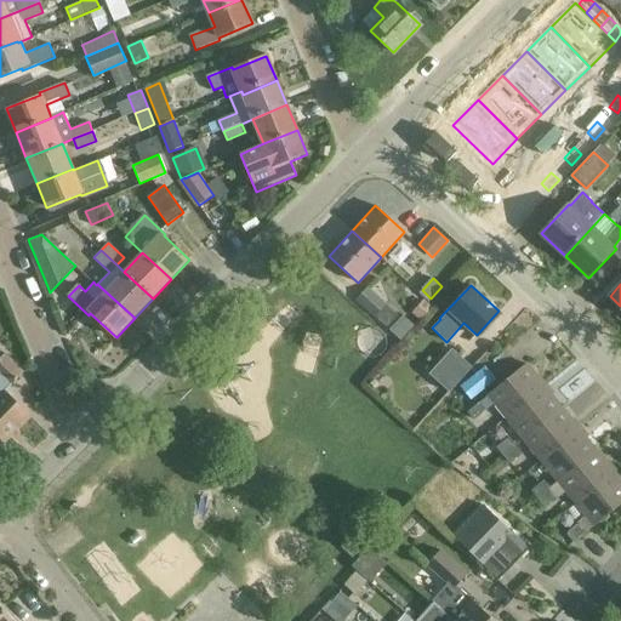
[(374,317),(386,303),(368,286),(354,301),(374,317)]
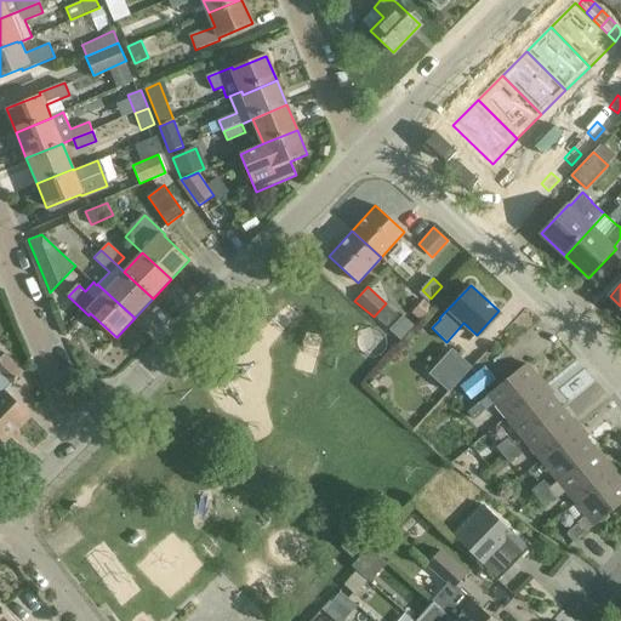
[(425,300),(412,314),(421,322),(433,308),(425,300)]
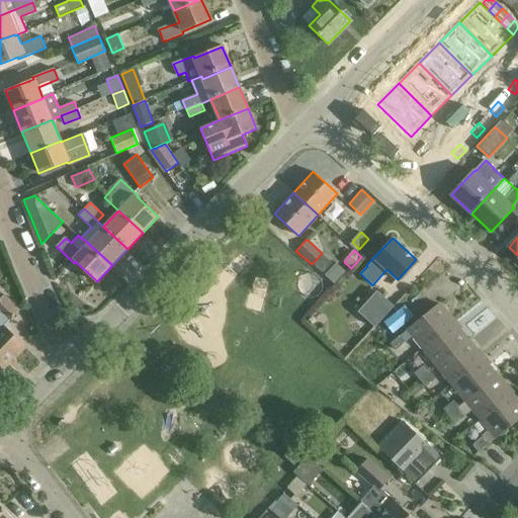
[(337,263),(325,274),(335,284),(347,273),(337,263)]
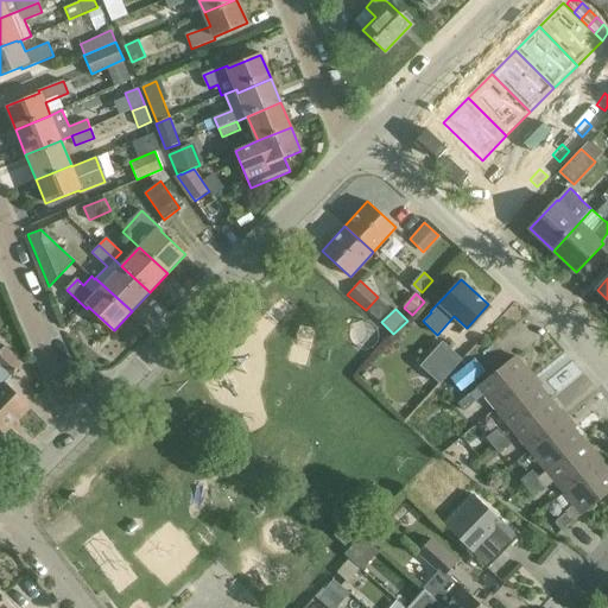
[(462,359),(442,341),(420,366),(441,384),(462,359)]
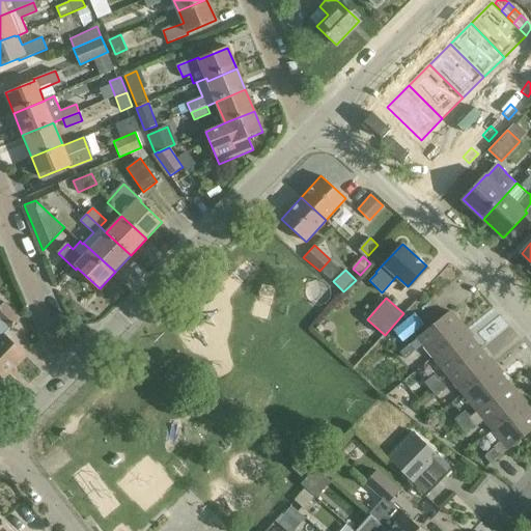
[(4,300),(0,304),(0,319),(9,329),(21,316),(4,300)]
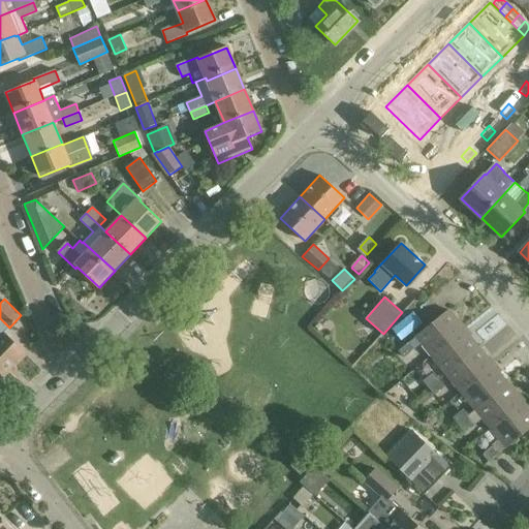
[(401,341),(424,323),(412,311),(392,329),(401,341)]
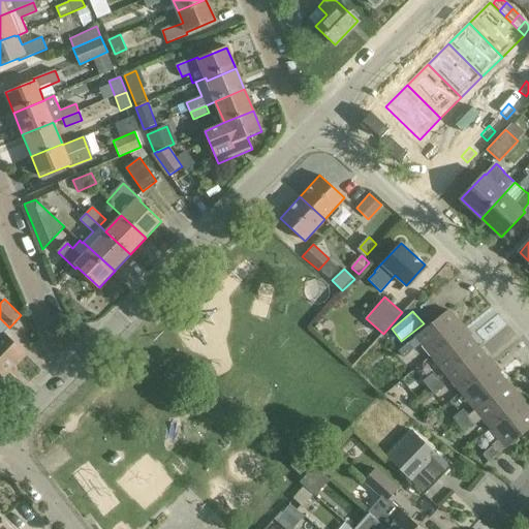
[(466,327),(460,319),(458,321),(448,311),(415,337),(398,350),(404,358),(421,344),(430,355),(466,327)]
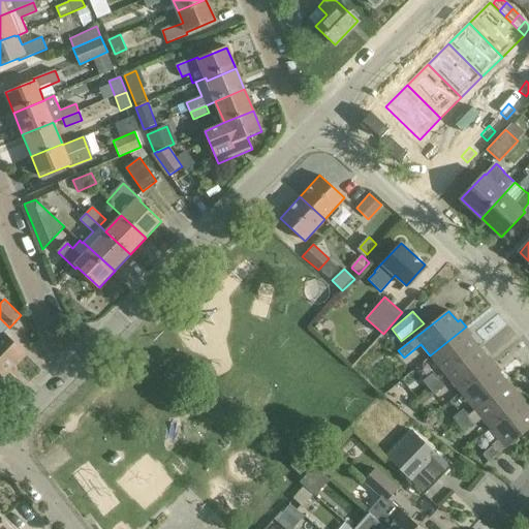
[(0,379),(25,354),(3,333),(8,328),(0,319),(0,379)]
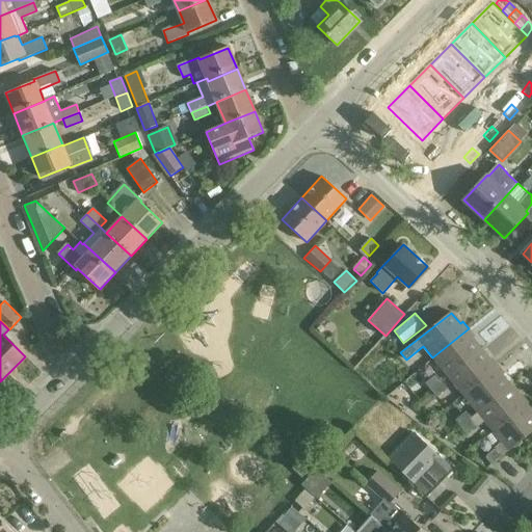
[(469,328),(432,357),(448,376),(481,349),(473,339),(475,337),(469,328)]
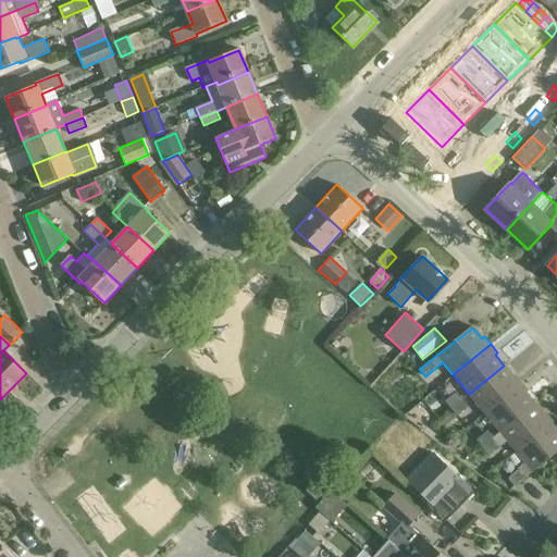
[(522,383),(516,374),(512,376),(504,366),(469,394),(484,412),(522,383)]
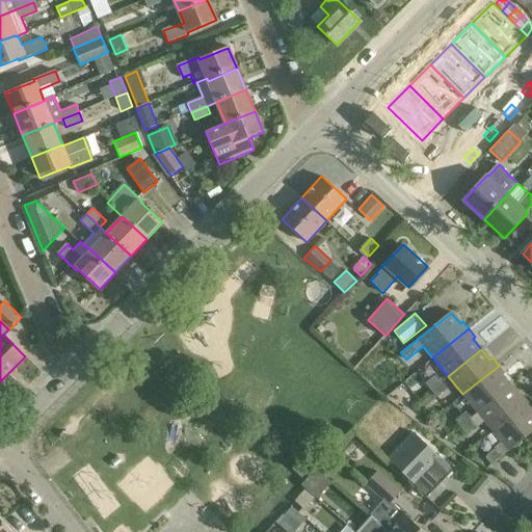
[(462,394),(478,413),(511,387),(503,375),(505,373),(499,366),(462,394)]
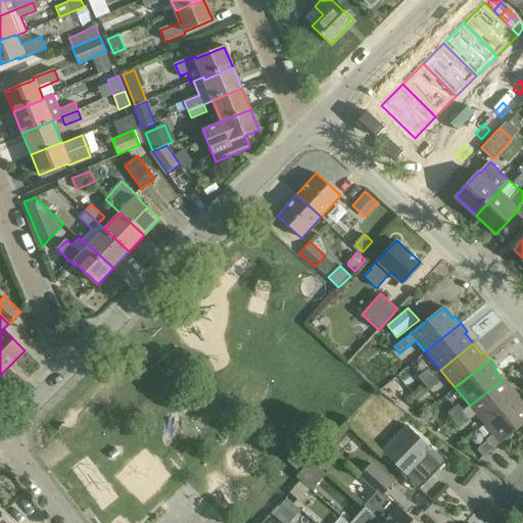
[(418,377),(424,384),(434,375),(428,368),(418,377)]
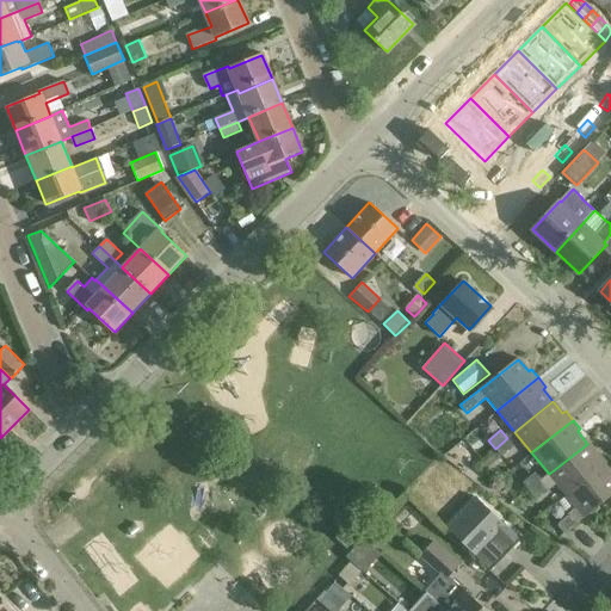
[(507,438),(495,449),(501,456),(513,446),(507,438)]
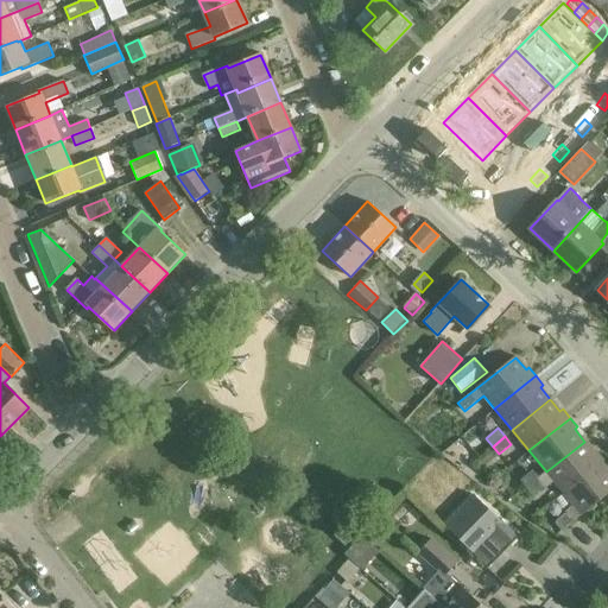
[(546,472),(539,477),(526,488),(533,496),(545,486),(553,481),(563,493),(605,461),(597,451),(594,454),(584,442),(546,472)]
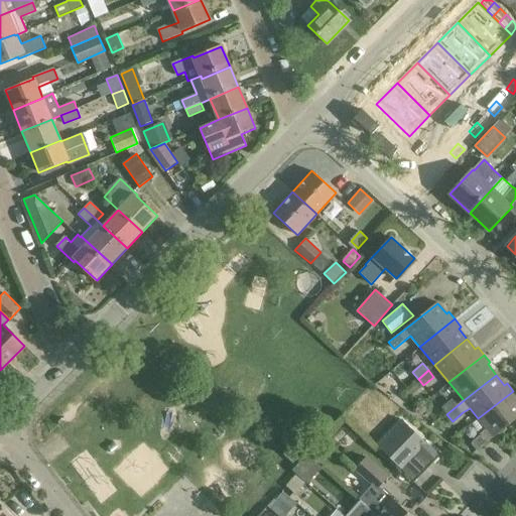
[(478,418),(486,428),(479,434),(480,436),(471,443),(476,450),(487,442),(493,437),(493,436),(515,417),(515,394),(513,391),(478,418)]
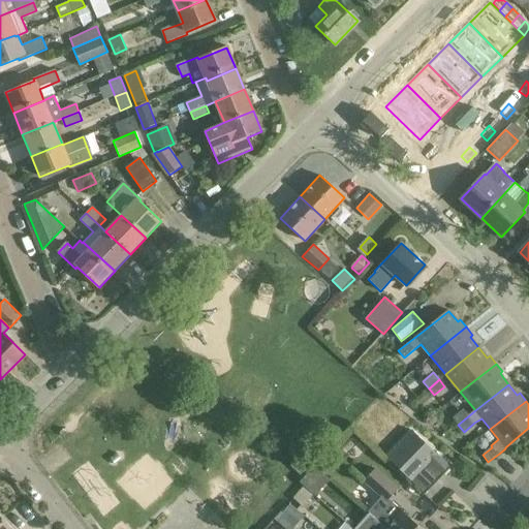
[(463,409),(453,417),(458,425),(469,415),(463,409)]
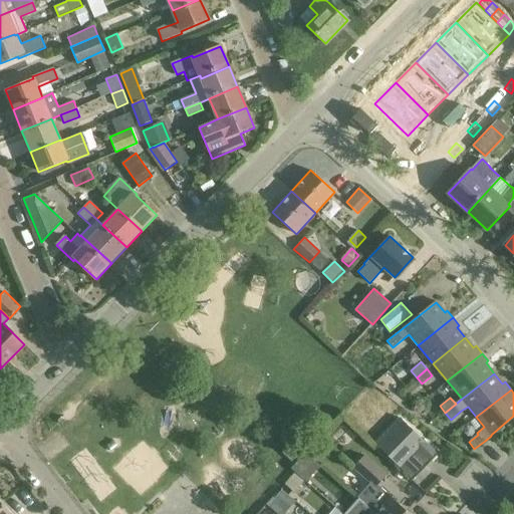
[(401,418),(376,443),(412,478),(430,461),(438,453),(401,418)]
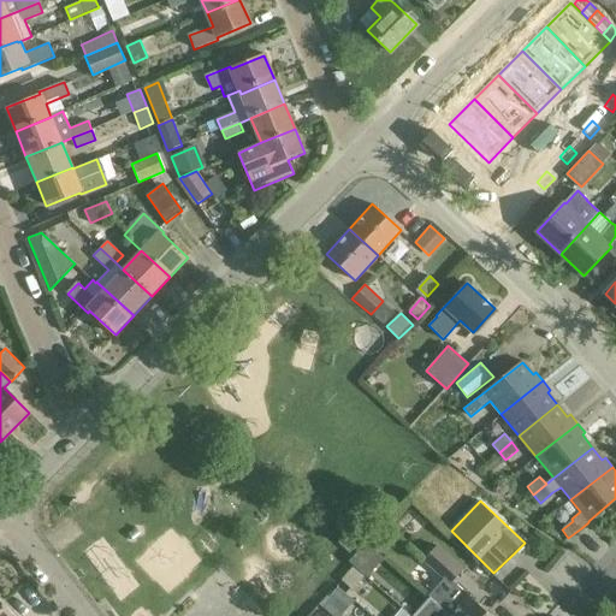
[(348,532),(337,543),(350,556),(361,545),(348,532)]
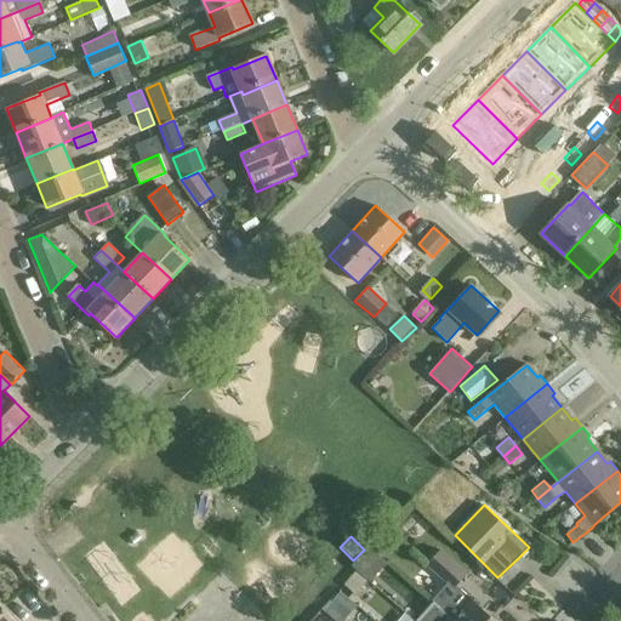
[(354,567),(368,579),(383,560),(370,548),(354,567)]
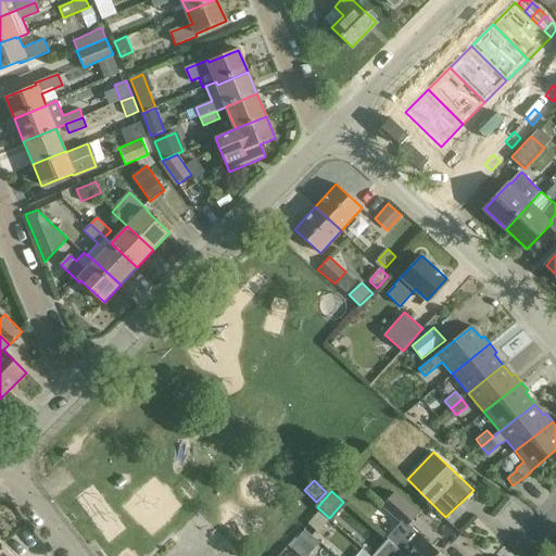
[(394,492),(381,506),(401,522),(406,528),(418,514),(394,492)]
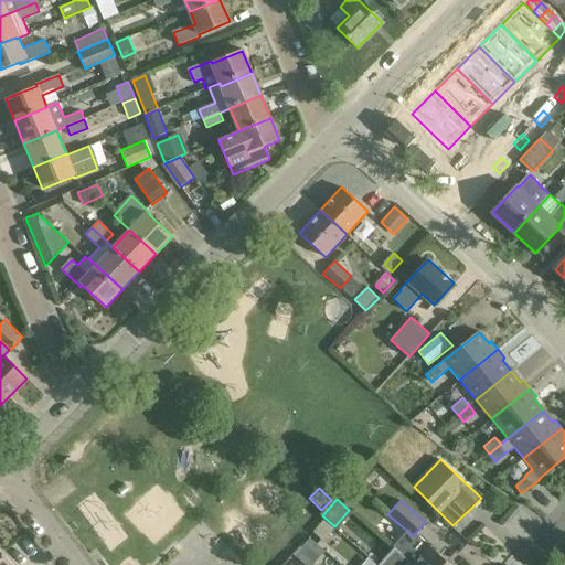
[(323,542),(334,528),(324,519),(312,532),(323,542)]
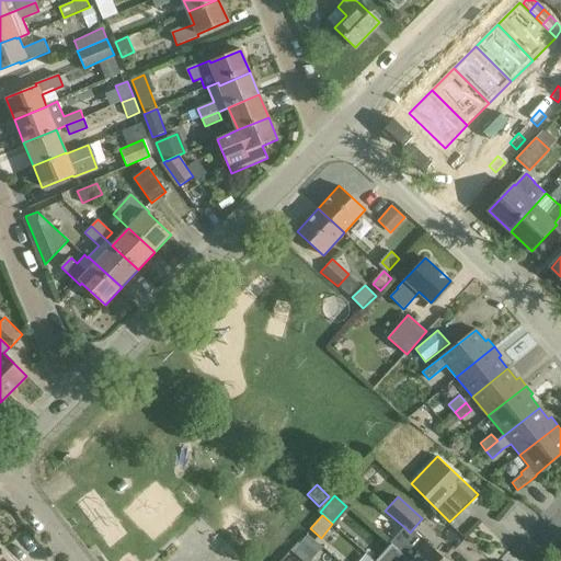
[(448,560),(415,533),(400,550),(411,560),(448,560)]
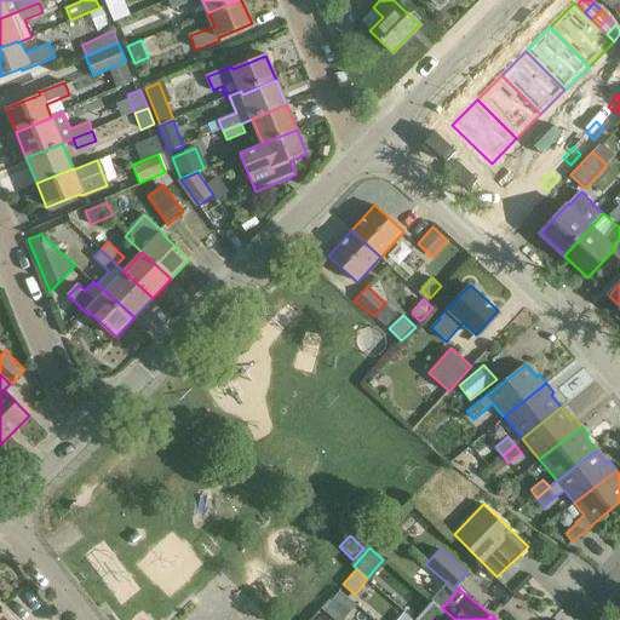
[(333,596),(322,609),(331,618),(344,604),(333,596)]
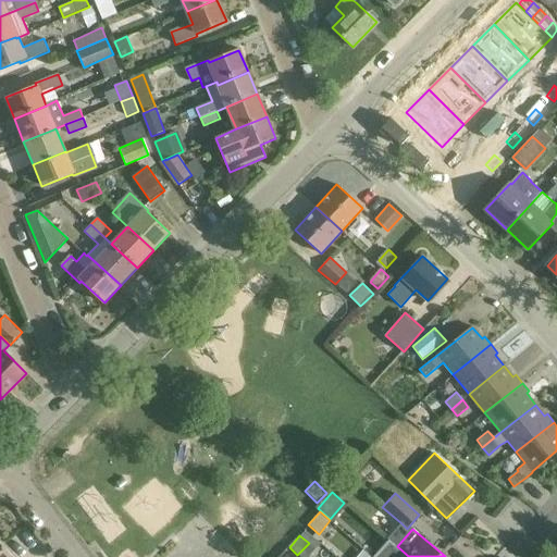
[(408,556),(388,540),(373,556),(408,556)]
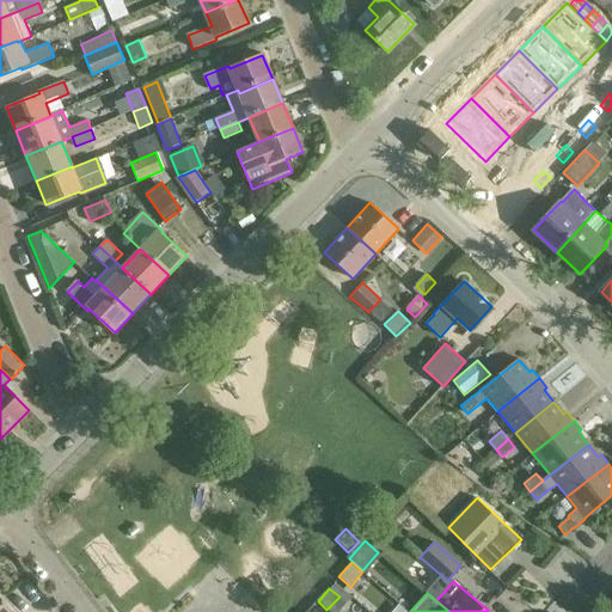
[(14,611),(0,597),(0,611),(14,611)]
